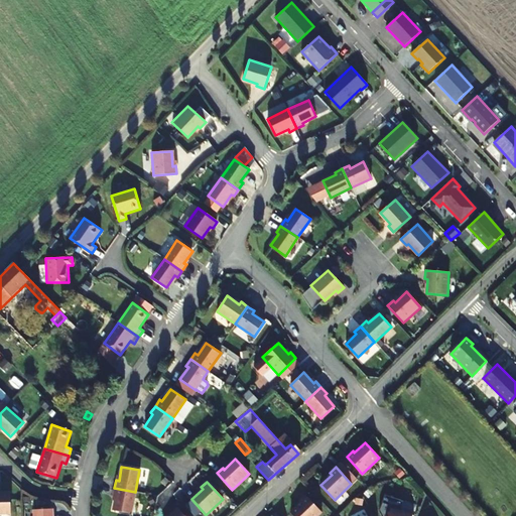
[(135,492),(114,488),(113,496),(115,496),(113,510),(130,514),(135,492)]
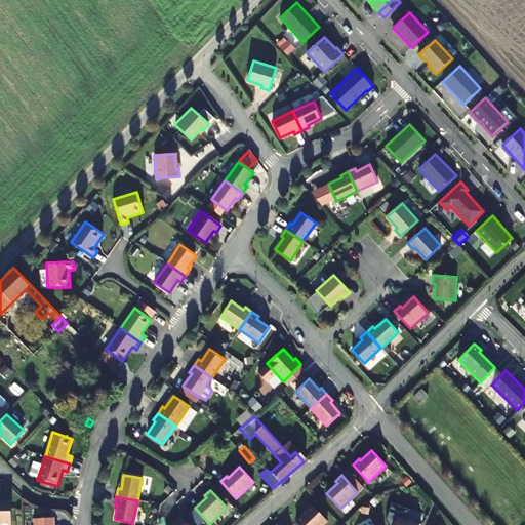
[(0,522),(11,522),(10,500),(0,500),(0,522)]
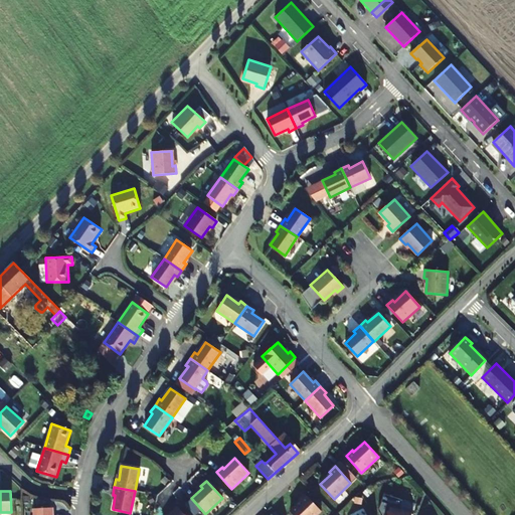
[(317,514),(321,511),(305,494),(299,500),(301,502),(290,512),(292,514),(317,514)]
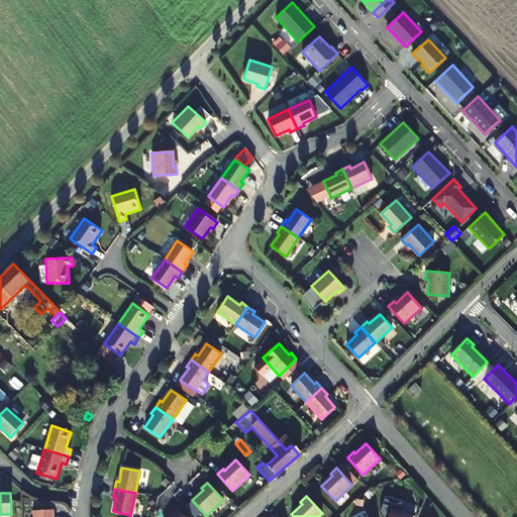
[(413,516),(414,515),(392,508),(388,516),(413,516)]
